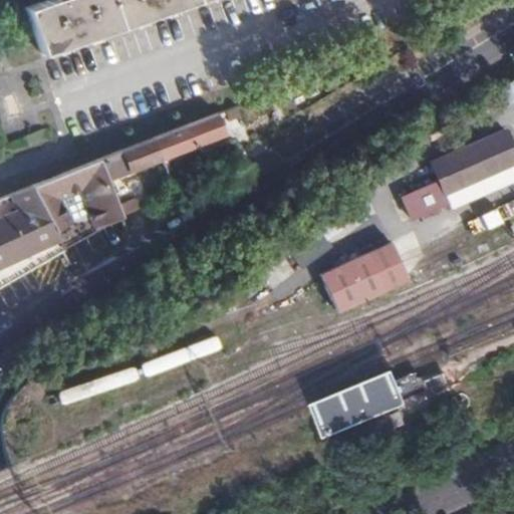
[(48,0),(23,9),(39,53),(190,0),(48,0)]
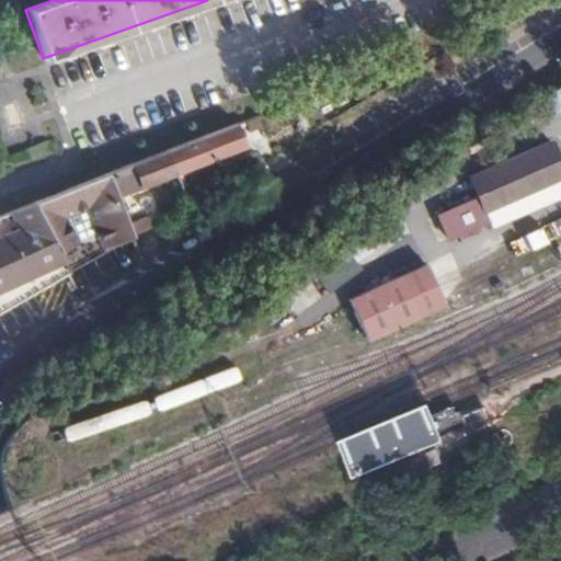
[(232,150),(225,129),(204,137),(213,158),(232,150)]
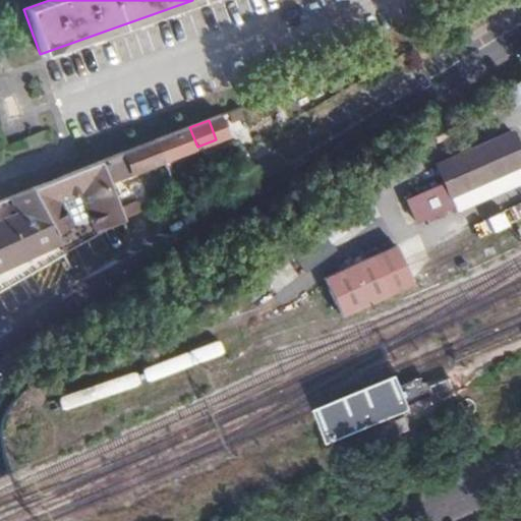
[(197,147),(189,127),(129,151),(124,153),(129,168),(131,173),(197,147)]
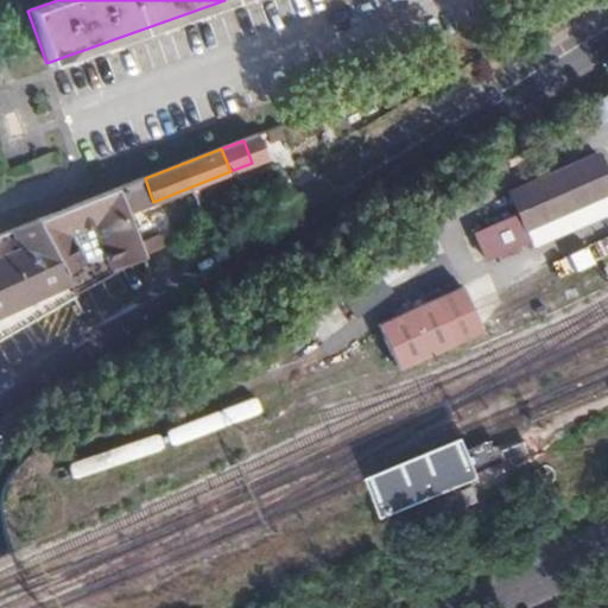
[(486,264),(532,244),(527,233),(605,200),(607,197),(607,176),(600,158),(510,196),(519,217),(475,236),(486,264)]
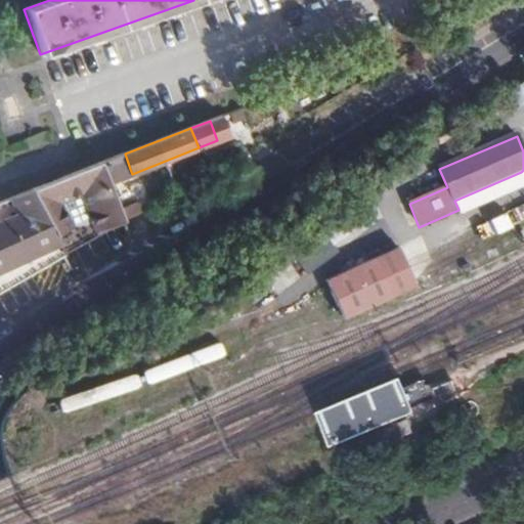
[(104,161),(110,177),(130,169),(125,154),(104,161)]
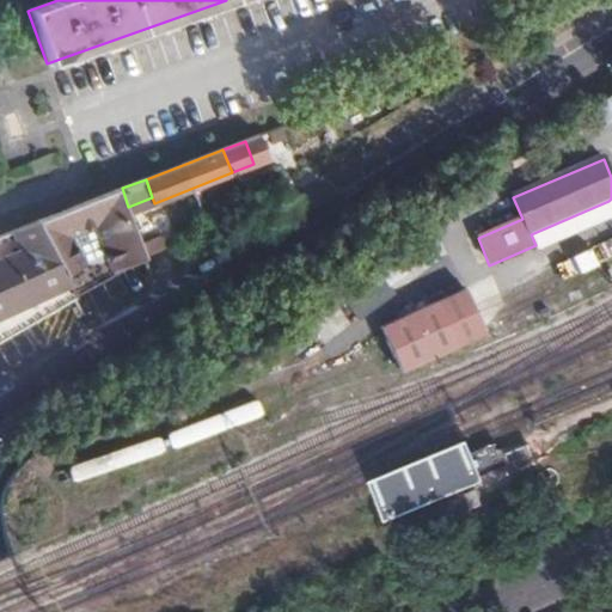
[(97,199),(105,221),(129,212),(128,207),(122,188),(97,199)]
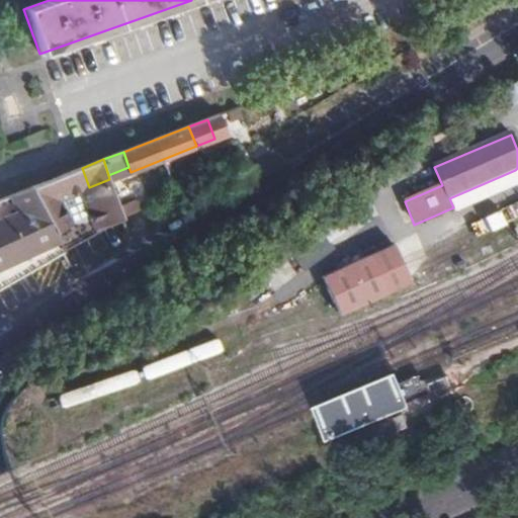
[(82,168),(44,182),(53,204),(90,191),(89,187),(82,168)]
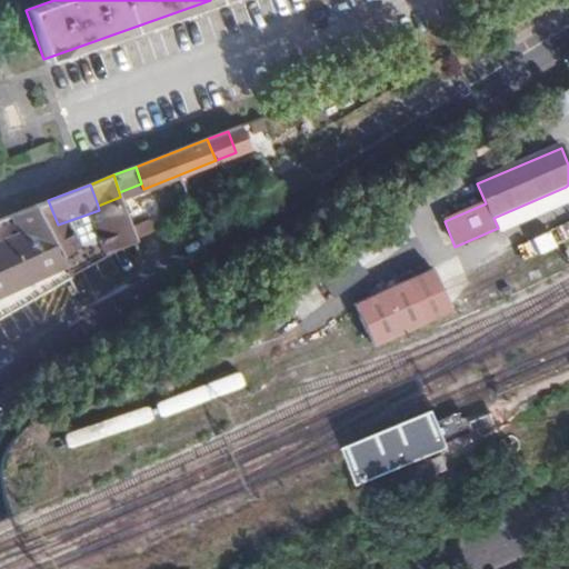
[(493,218),(498,228),(499,233),(568,202),(568,193),(566,187),(493,218)]
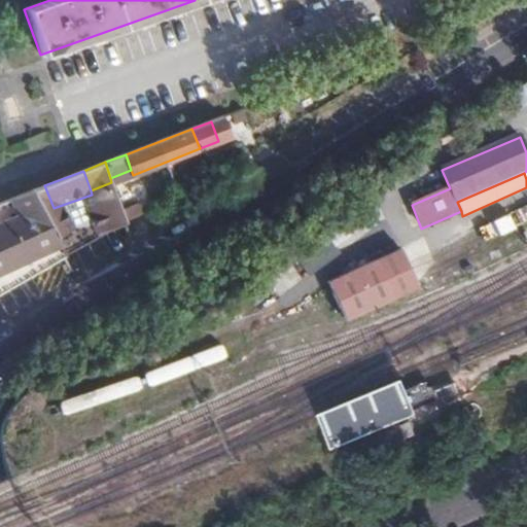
[(0,291),(68,260),(31,190),(0,202),(0,291)]
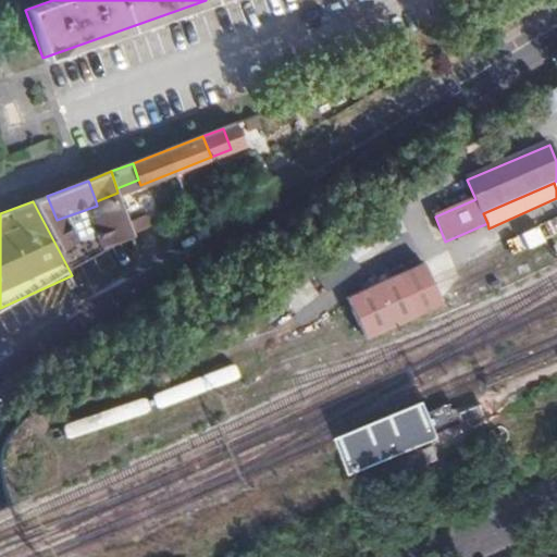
[(359,238),(345,248),(356,262),(370,252),(359,238)]
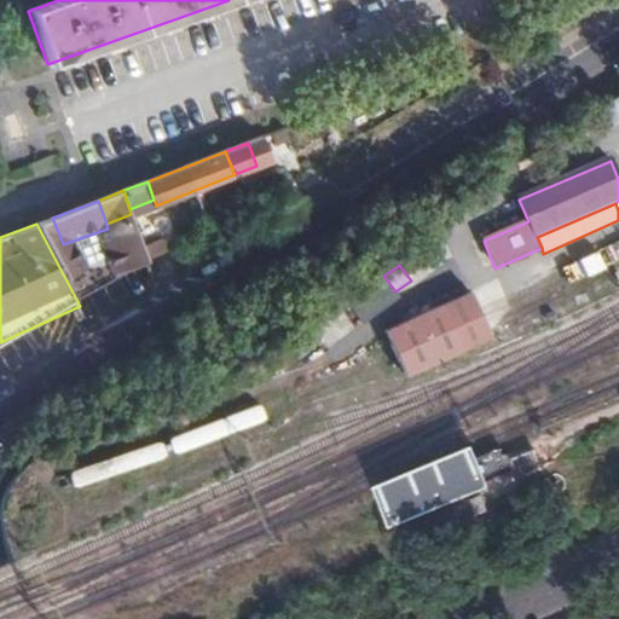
[(473,298),(387,336),(408,381),(492,343),(473,298)]
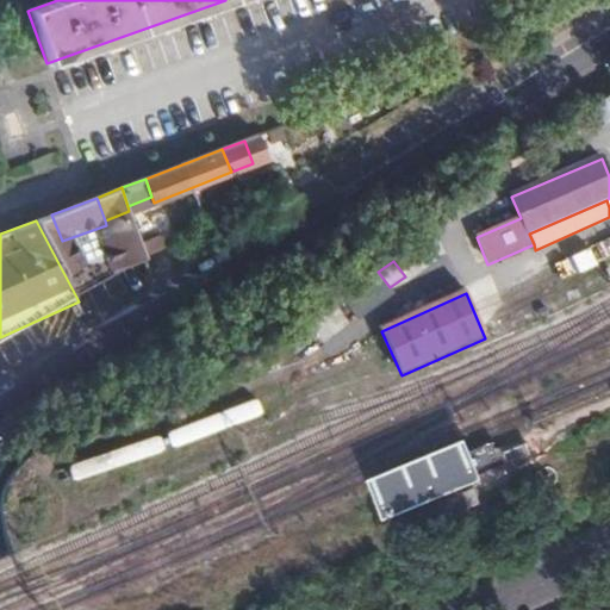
[(468,450),(371,492),(387,533),(485,491),(468,450)]
